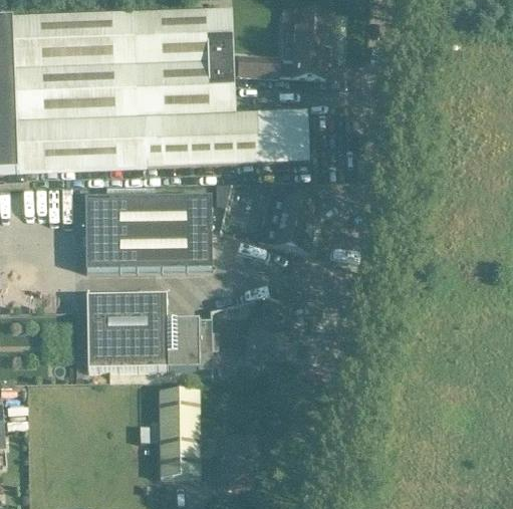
[(286,110),(235,112),(231,8),(0,16),(0,171),(288,161),(308,160),(306,110),(286,110)]
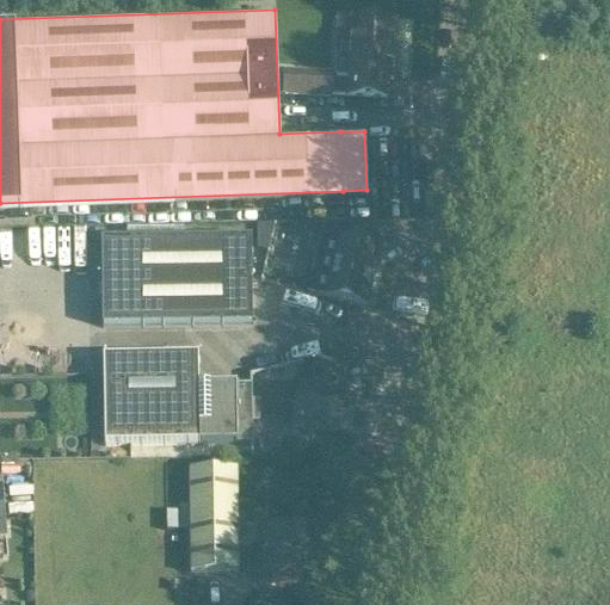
[(336,13),(334,32),(351,34),(349,91),(386,93),(387,74),(392,74),(393,71),(396,69),(398,59),(393,56),(395,16),(371,14),(352,14),(336,13)]
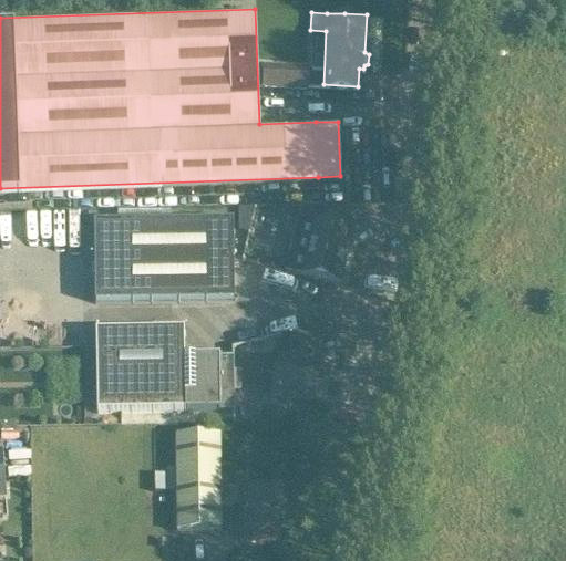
[(305,84),(306,64),(264,62),(263,82),(305,84)]
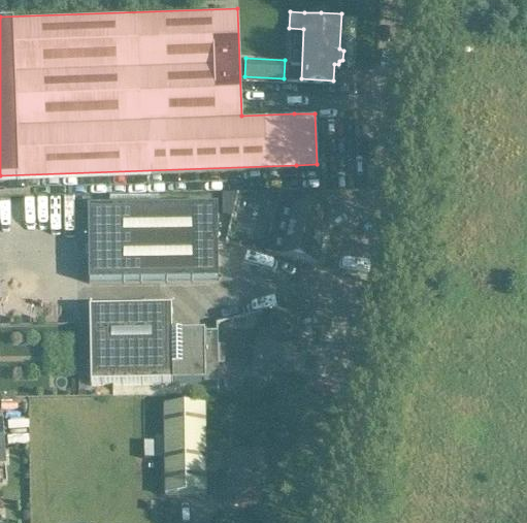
[(60,195),(32,195),(31,220),(59,221),(60,195)]
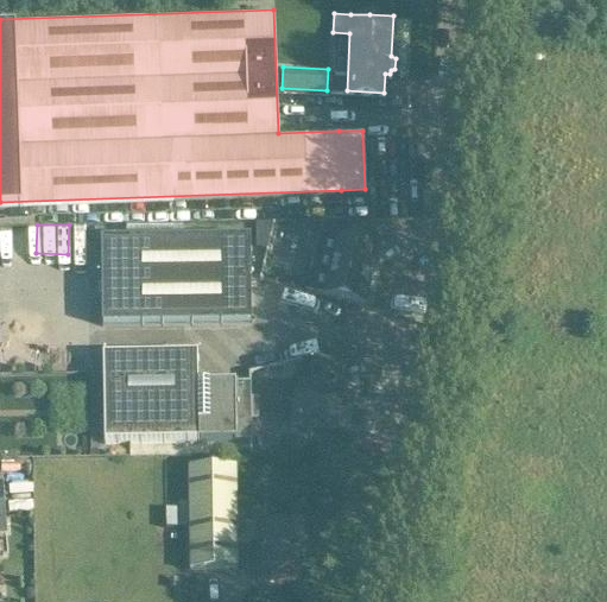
[(251,318),(250,233),(100,235),(101,321),(251,318)]
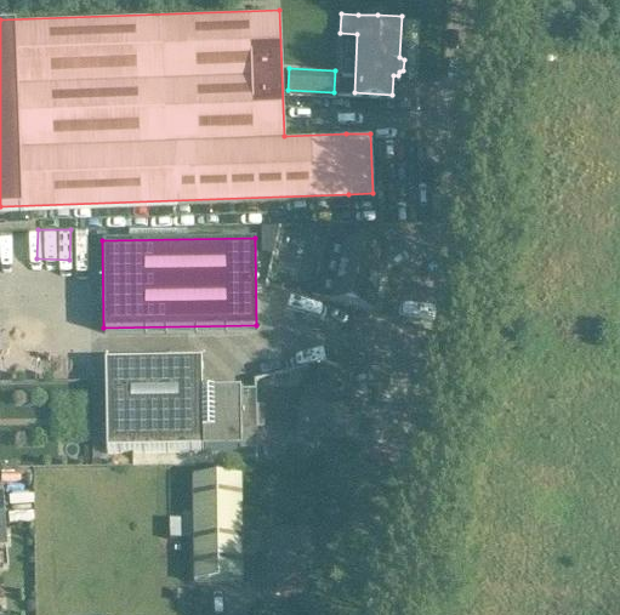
[(343,238),(330,295),(348,300),(371,305),(376,284),(374,284),(377,272),(380,272),(382,271),(386,256),(384,254),(386,248),(343,238)]
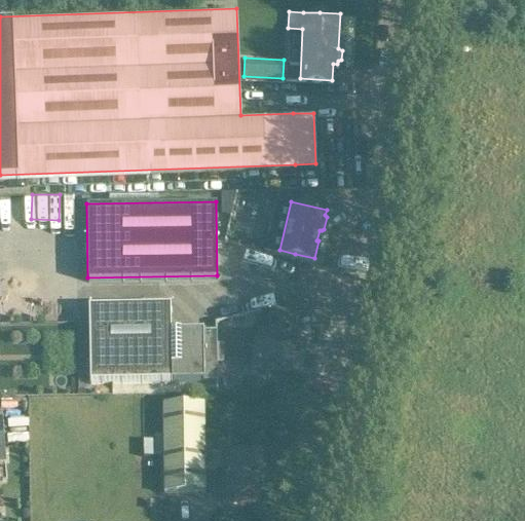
[(88,304),(89,379),(216,377),(215,327),(171,327),(171,302),(88,304)]
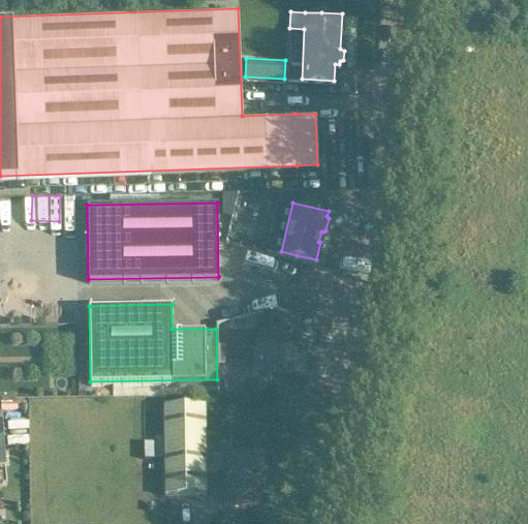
[(299,313),(278,308),(272,306),(267,330),(260,329),(252,364),(270,368),(271,365),(290,369),(294,349),(290,348),(299,313)]
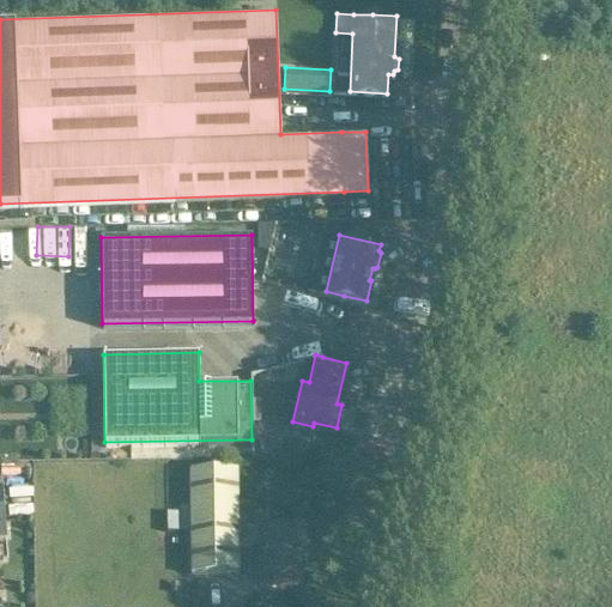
[(258,541),(258,521),(237,521),(237,466),(189,467),(191,570),(238,569),(237,541),(258,541)]
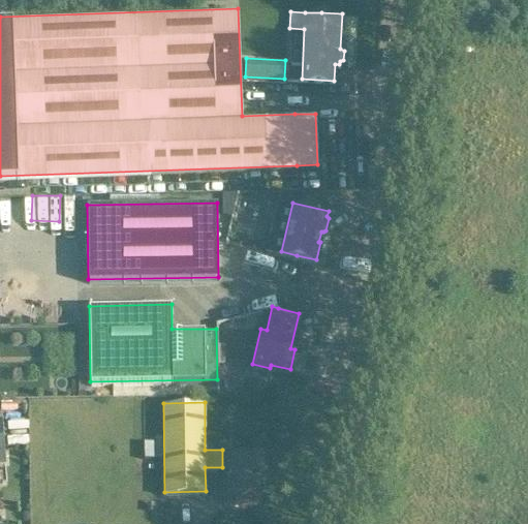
[(26,433),(6,434),(7,442),(27,441),(26,433)]
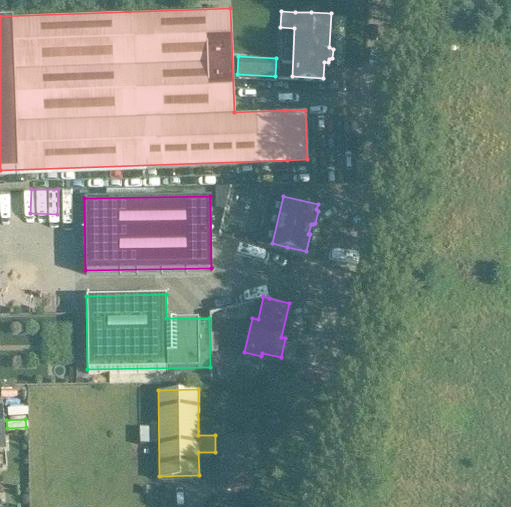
[(138,440),(150,440),(150,424),(138,424),(138,440)]
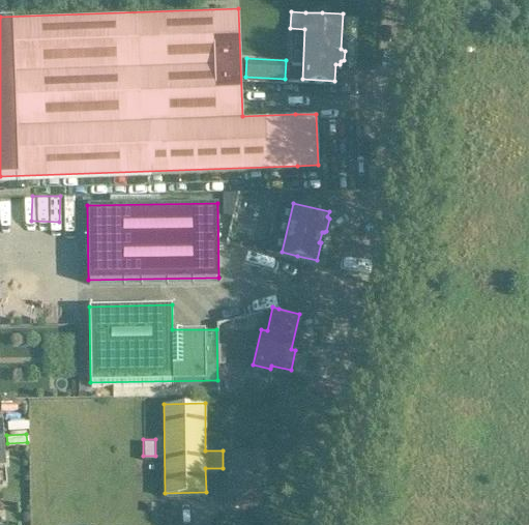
[(223,450),(223,468),(224,502),(259,502),(259,468),(263,468),(262,448),(223,449),(223,450)]
